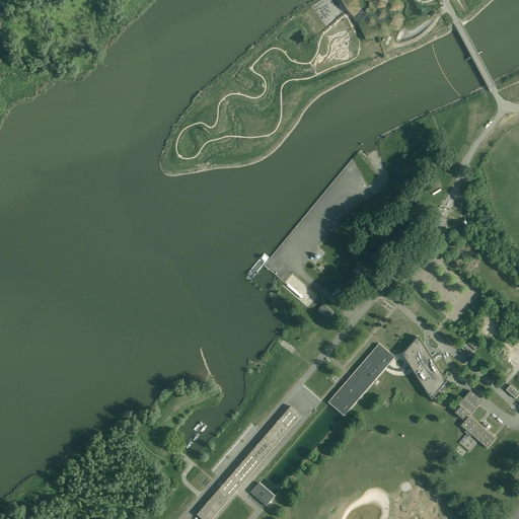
[(366,272),(358,266),(354,271),(361,278),(366,272)]
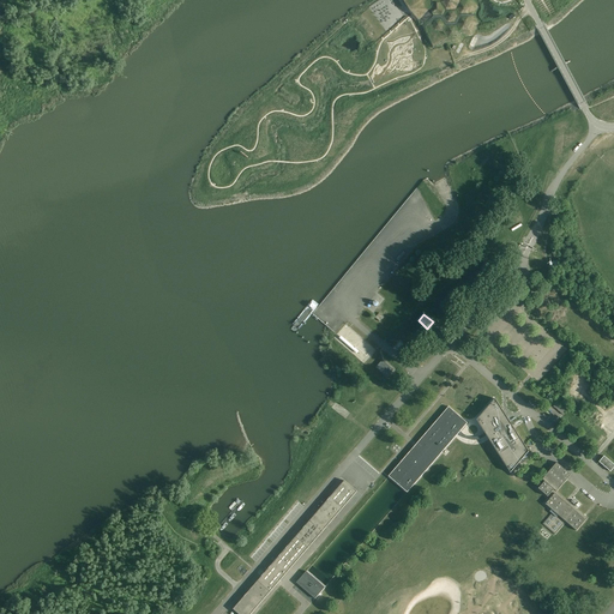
[(393,371),(387,365),(383,360),(375,368),(387,378),(393,371)]
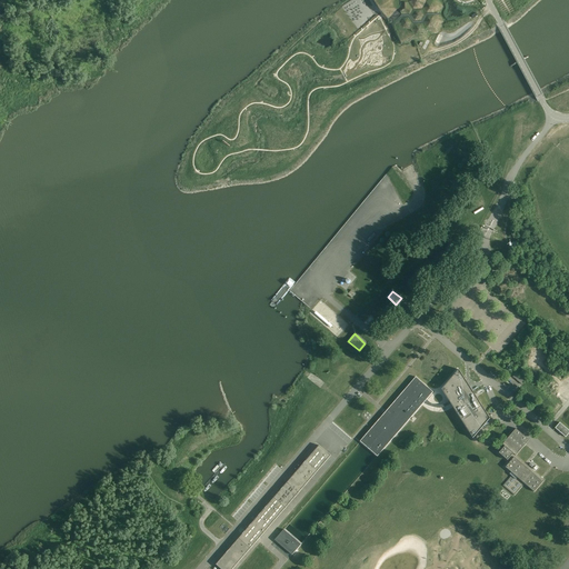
[(445,407),(448,406),(451,403),(473,439),(490,419),(459,370),(442,390),(449,401),(447,403),(443,405),(440,406),(436,406),(432,403),(429,401),(427,400),(433,392),(416,377),(360,441),(378,457),(425,402),(429,406),(433,407),(437,408),(441,408),(445,407)]
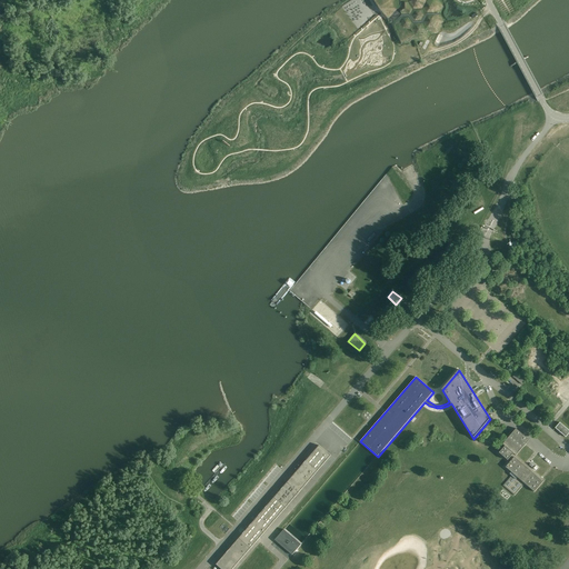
[(516,373),(512,377),(522,385),(525,381),(516,373)]
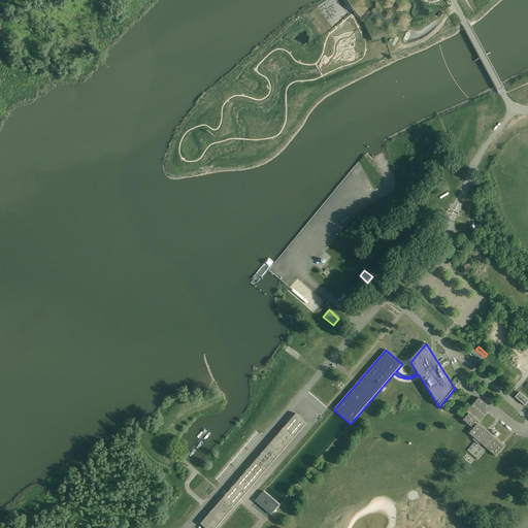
[(525,406),(527,401),(527,399),(520,392),(515,397),(525,406)]
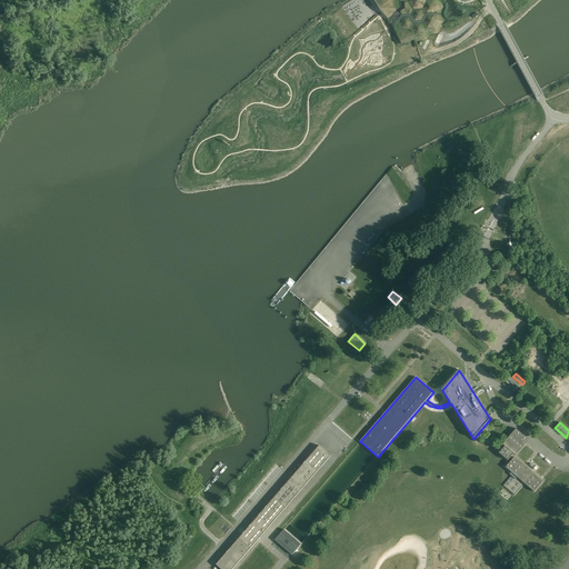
[(511,461),(508,463),(506,468),(511,472),(509,475),(511,476),(503,486),(515,496),(525,483),(535,492),(545,480),(516,456),(529,440),(516,429),(502,445),(505,447),(499,453),(508,460),(509,459),(511,461)]
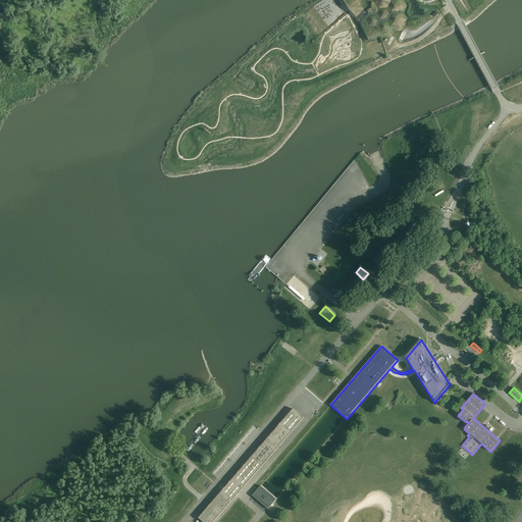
[(198,518),(202,521),(213,521),(304,418),(293,409),(198,518)]
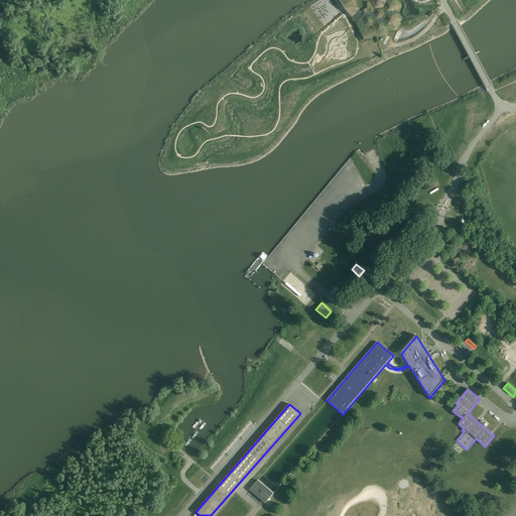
[(249,490),(265,504),(273,494),(257,481),(249,490)]
